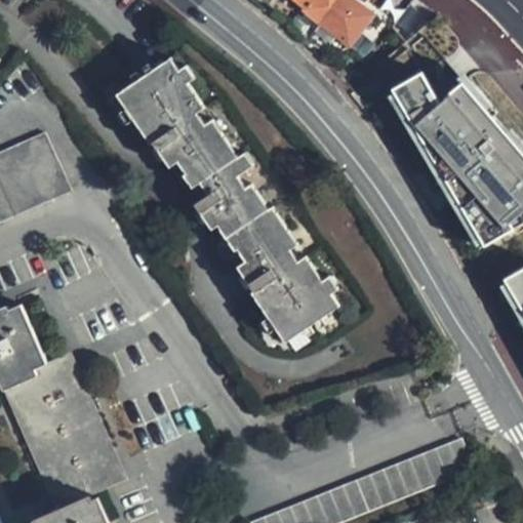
[(370,15),(350,0),(287,0),(347,45),(370,15)]
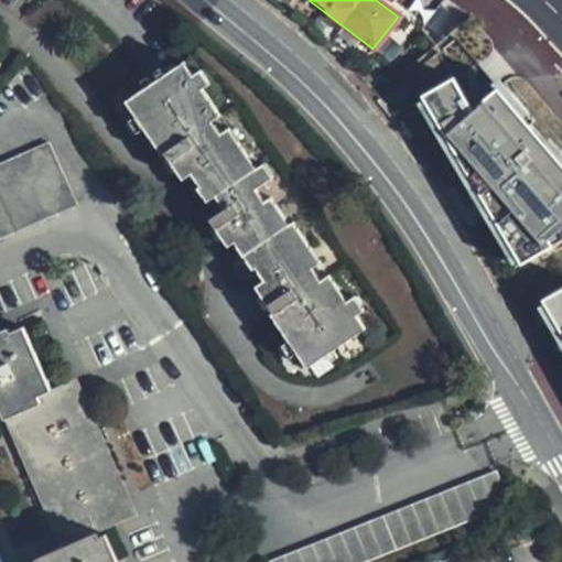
[(436,0),(407,0),(402,8),(421,22),(436,0)]
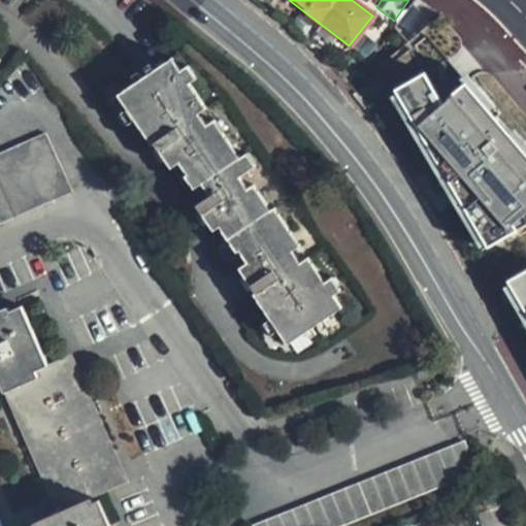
[(235,274),(285,350),(341,311),(332,298),(327,290),(309,262),(300,268),(293,255),(285,243),(292,237),(275,212),(269,216),(254,192),(248,195),(238,182),(251,173),(242,161),(227,136),(218,143),(205,125),(199,117),(208,108),(194,85),(185,72),(175,58),(113,96),(127,117),(150,154),(154,152),(169,174),(177,170),(183,181),(176,184),(182,191),(187,200),(196,195),(203,206),(189,216),(206,241),(211,238),(228,263),(232,260),(239,271),(235,274)]
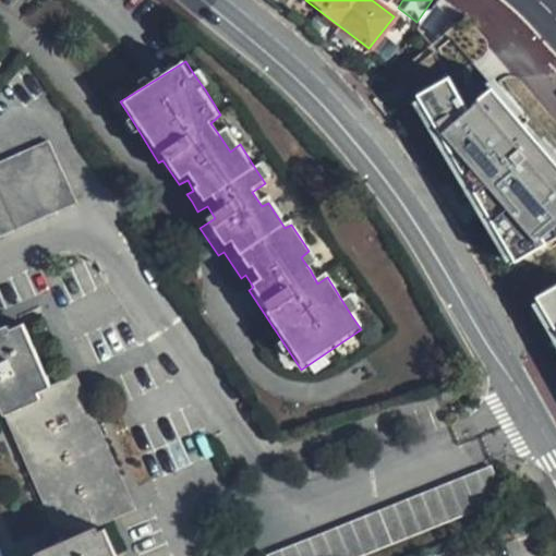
[(195,76),(205,89),(212,85),(203,71),(195,76)]
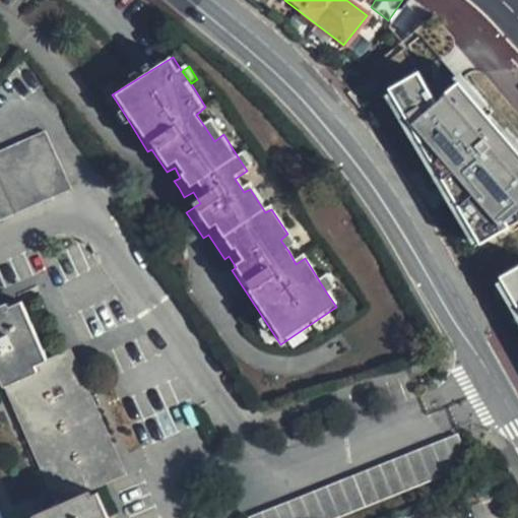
[(476,241),(478,244),(508,227),(504,220),(517,208),(517,152),(456,80),(435,100),(415,70),(386,87),(388,91),(476,241)]
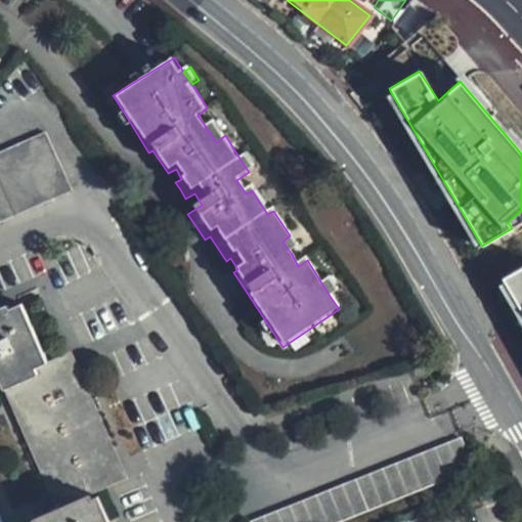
[(480,243),(391,92),(385,95),(474,246),(480,243)]
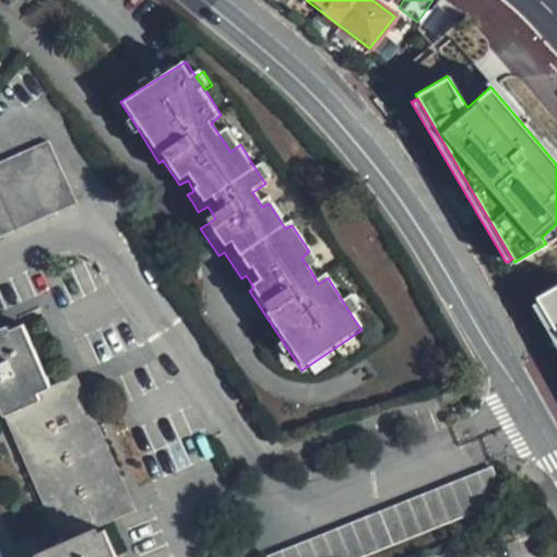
[(230,152),(240,144),(227,125),(217,132),(230,152)]
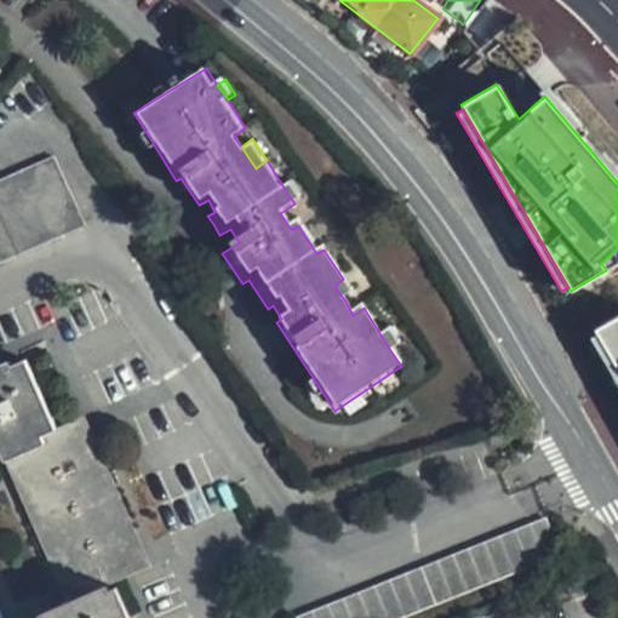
[(0,261),(83,224),(52,159),(0,182),(0,261)]
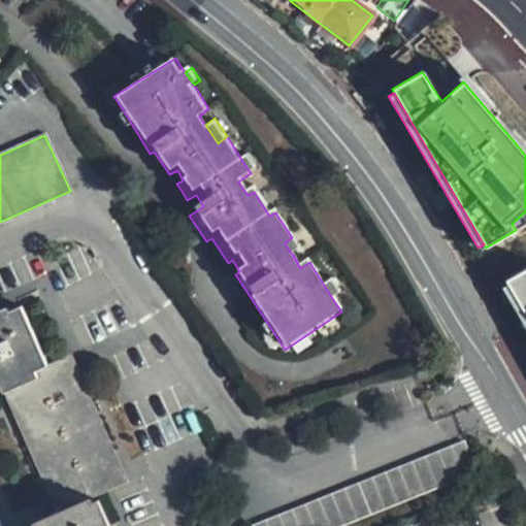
[(242,161),(251,173),(258,169),(251,156),(242,161)]
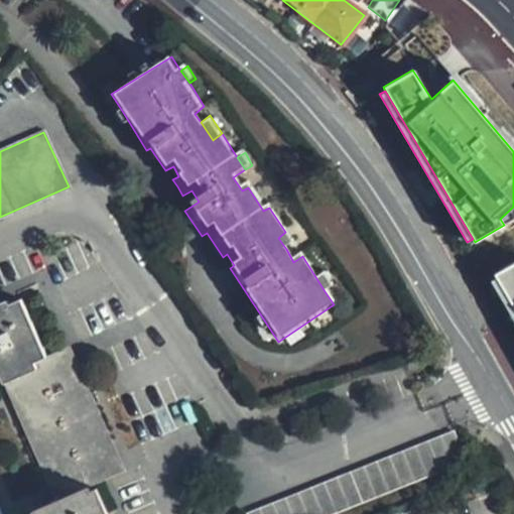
[(513,207),(500,219),(504,225),(513,219),(513,207)]
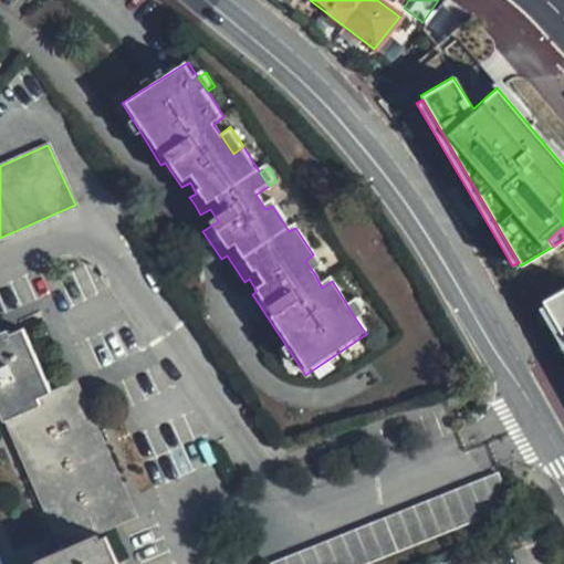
[(305,261),(314,273),(323,269),(313,254),(305,261)]
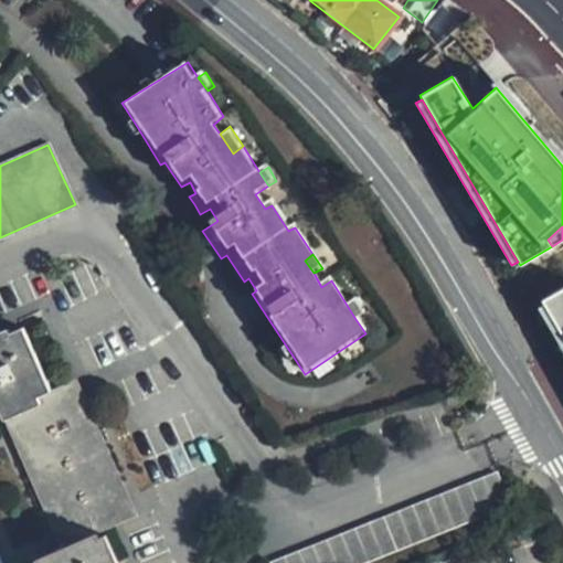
[(562,287),(541,301),(543,305),(562,338),(562,287)]
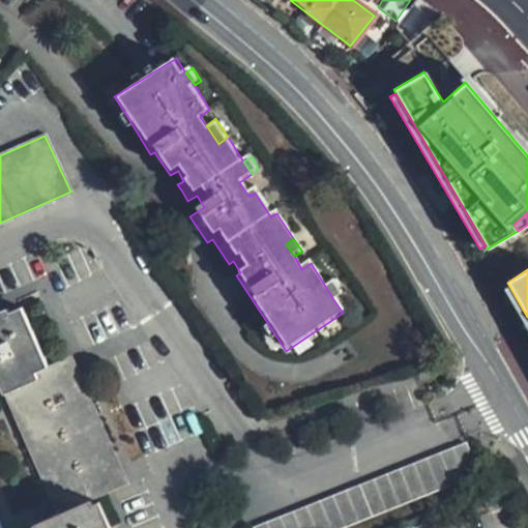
[(527,317),(509,286),(503,289),(527,330),(527,317)]
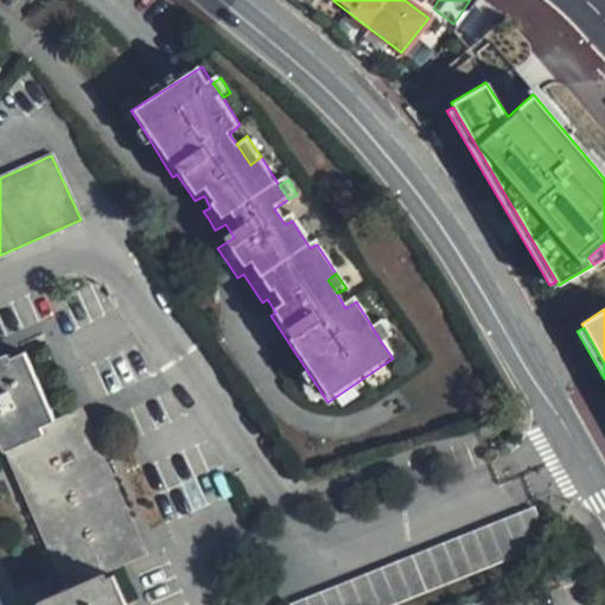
[(376,333),(382,343),(390,337),(384,329),(376,333)]
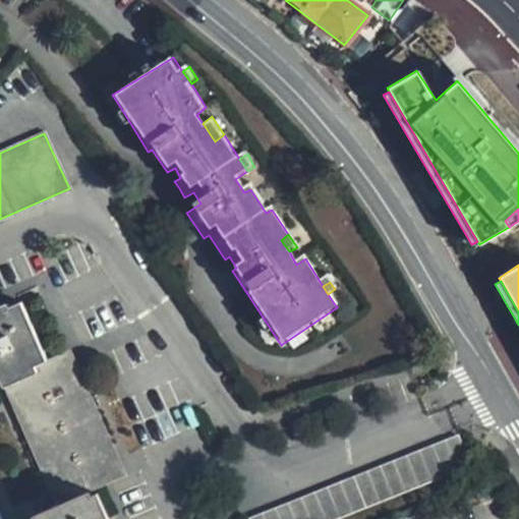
[(0,381),(34,366),(46,361),(19,303),(7,308),(0,310),(0,381)]
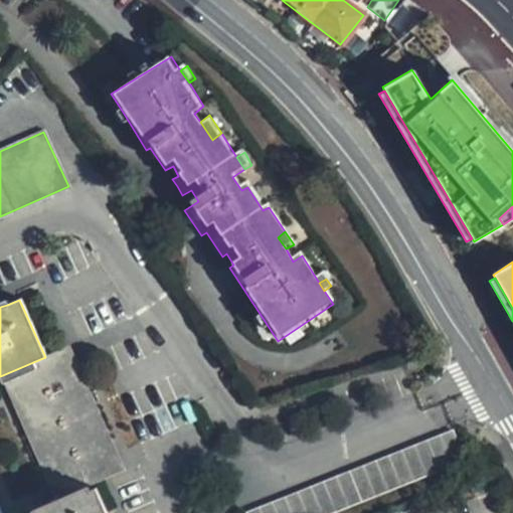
[(6,381),(10,390),(69,363),(63,349),(45,357),(33,362),(35,369),(6,381)]
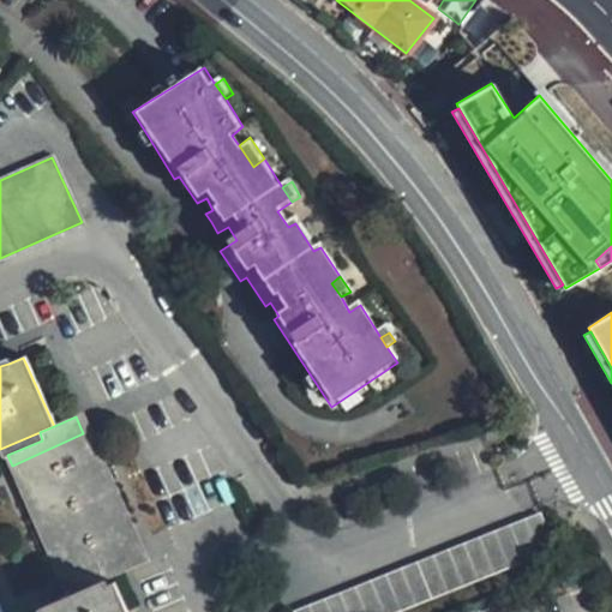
[(42,441),(40,432),(0,449),(3,457),(7,455),(42,441)]
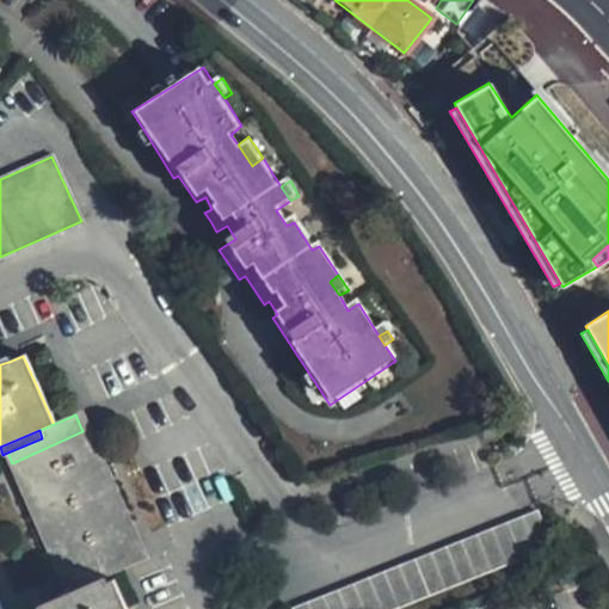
[(62,577),(134,545),(82,431),(12,463),(62,577)]
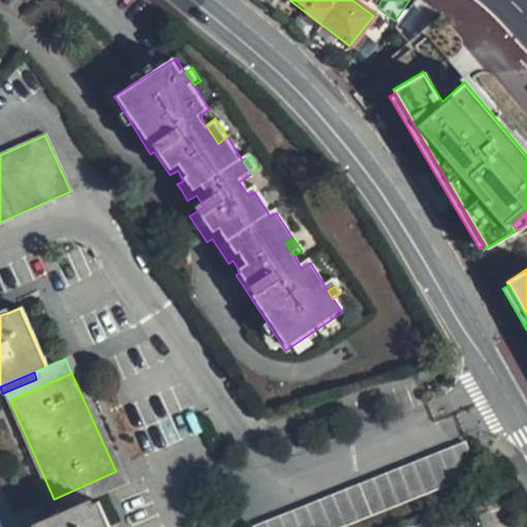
[(339,526),(475,472),(464,443),(256,526),(339,526)]
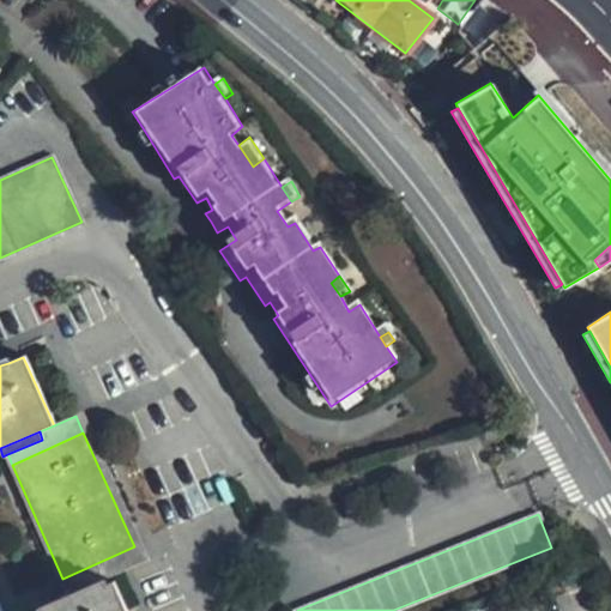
[(134,546),(62,579),(70,594),(101,580),(141,563),(134,546)]
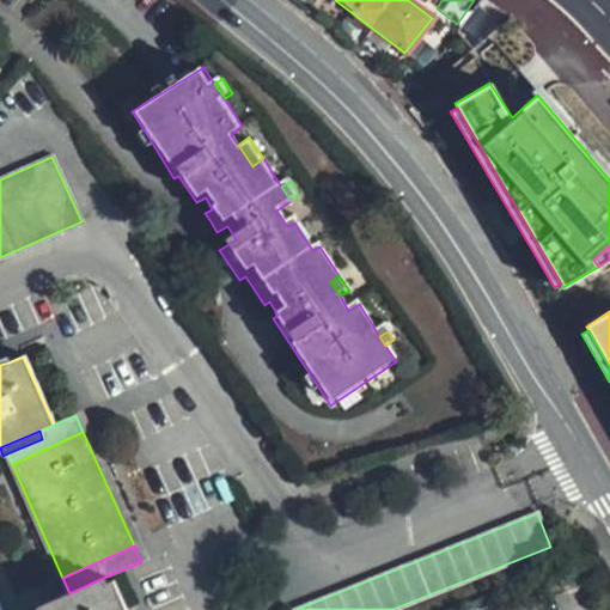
[(69,593),(35,609),(114,609),(103,584),(101,579),(69,593)]
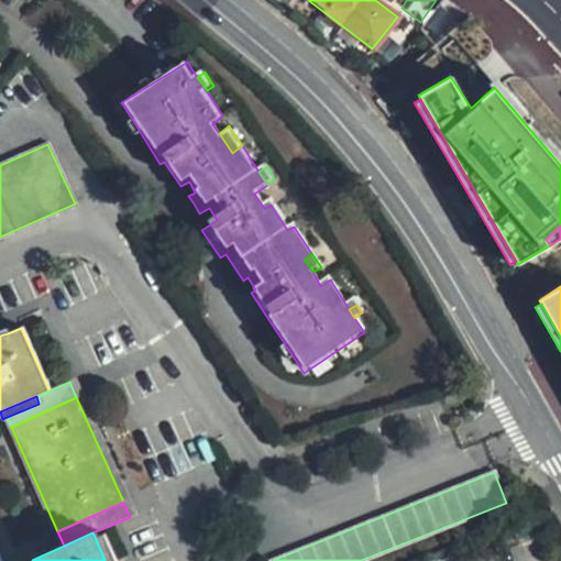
[(114,560),(103,534),(95,537),(105,560),(114,560)]
